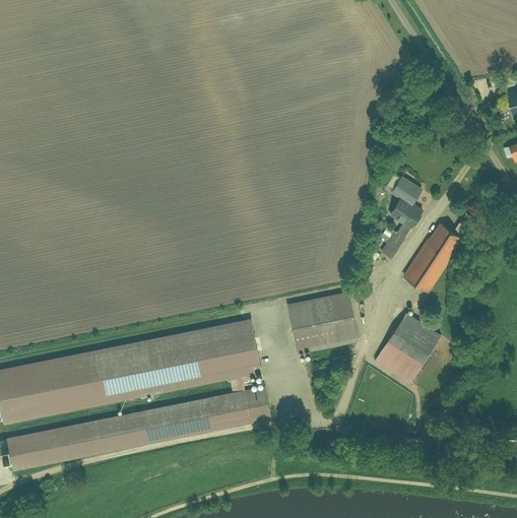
[(390,258),(421,212),(411,207),(421,193),(400,180),(389,197),(398,203),(390,215),(400,221),(381,251),(390,258)]
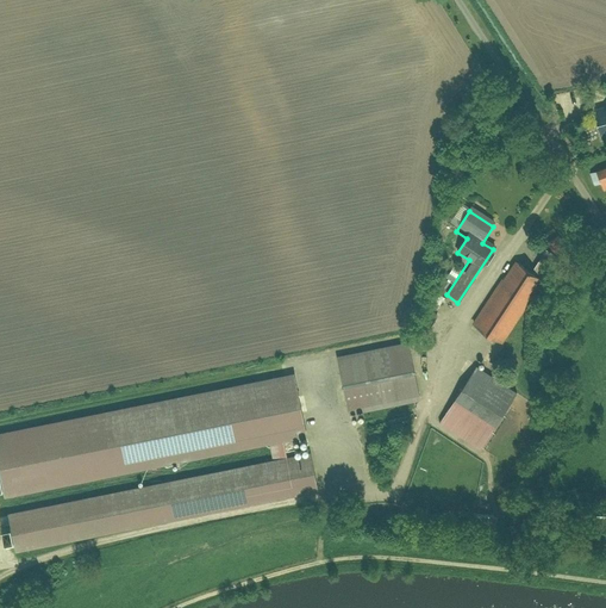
[(545,278),(516,259),(474,323),(504,342),(545,278)]
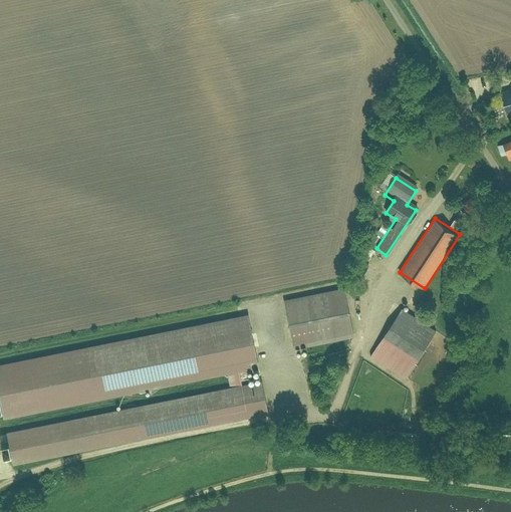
[(286,295),(297,347),(357,334),(346,282),(286,295)]
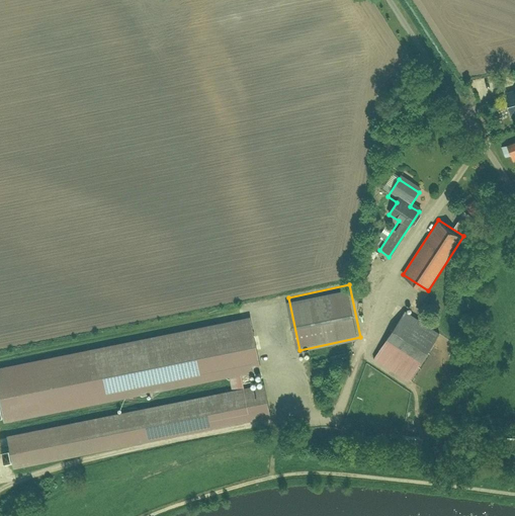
[(438,335),(404,313),(371,363),(406,385),(438,335)]
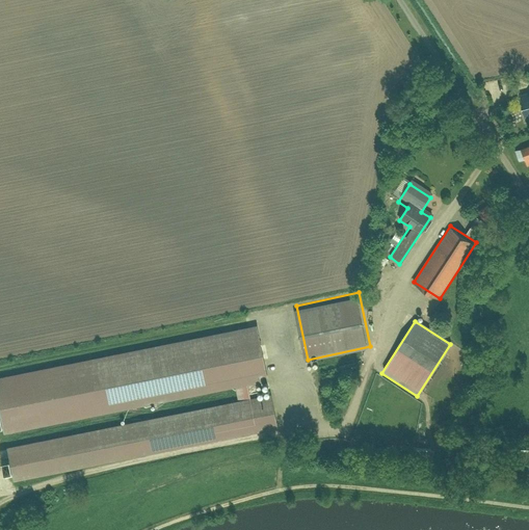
[(528,452),(518,451),(516,466),(528,467),(528,452)]
